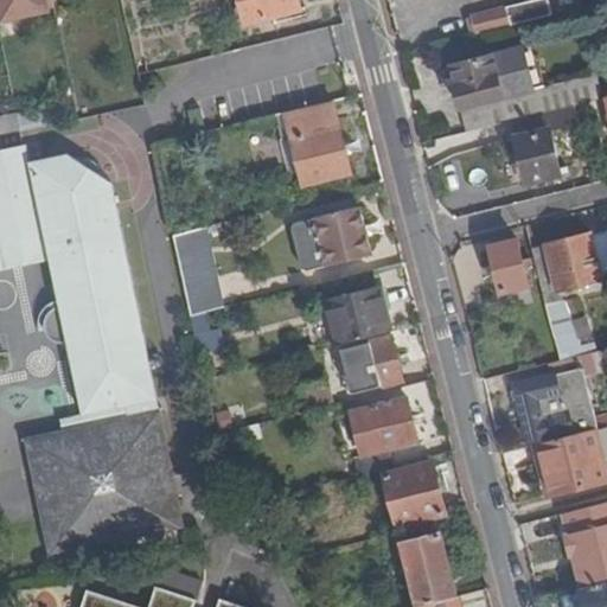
[(48,5),(46,0),(0,0),(0,13),(4,13),(5,18),(49,10),(48,5)]
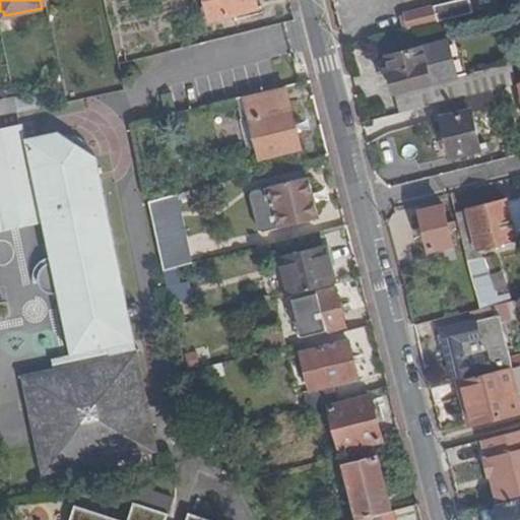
[(107,9),(104,0),(92,0),(95,11),(107,9)]
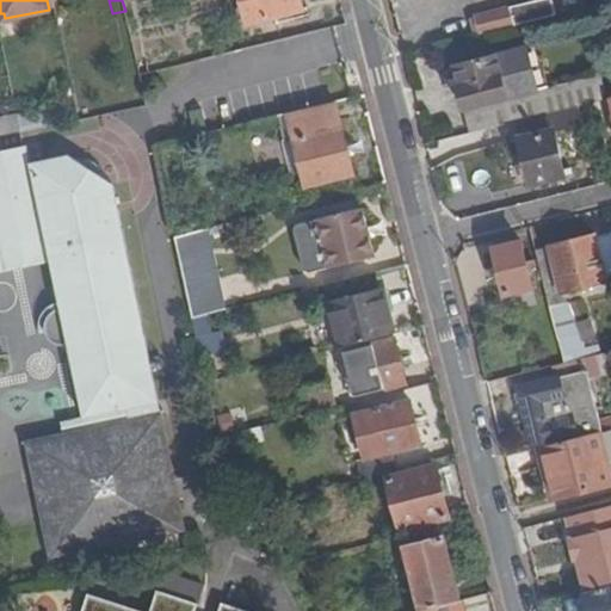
[(303,10),(301,0),(242,0),(250,24),(277,17),(303,10)]
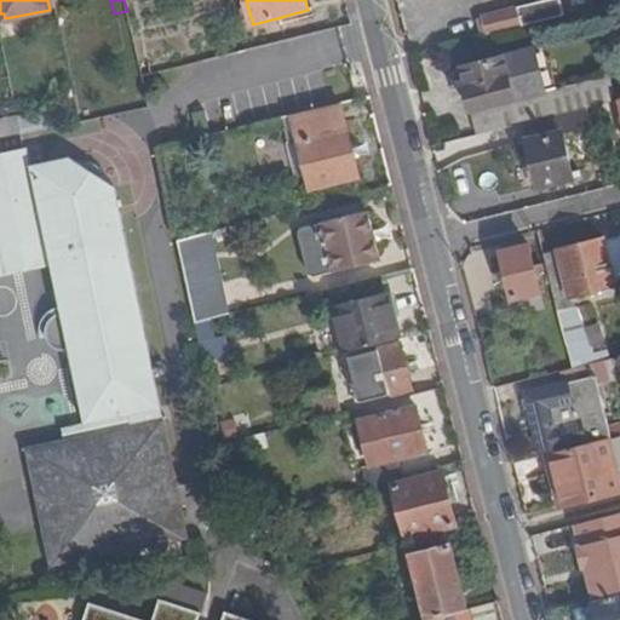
[(487,36),(566,17),(561,0),(550,0),(482,17),(487,36)]
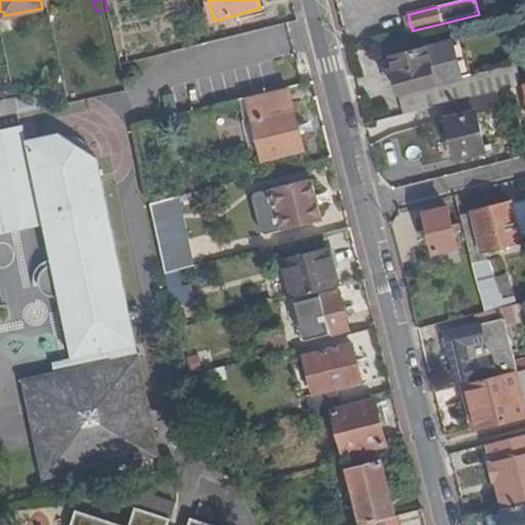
[(239,19),(263,13),(260,8),(238,14),(239,19)]
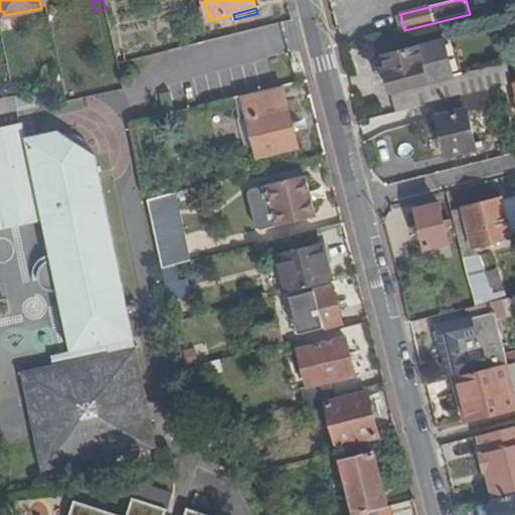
[(488,90),(512,82),(507,63),(464,74),(454,76),(445,41),(391,55),(395,70),(389,72),(387,72),(392,95),(397,113),(438,103),(488,90)]
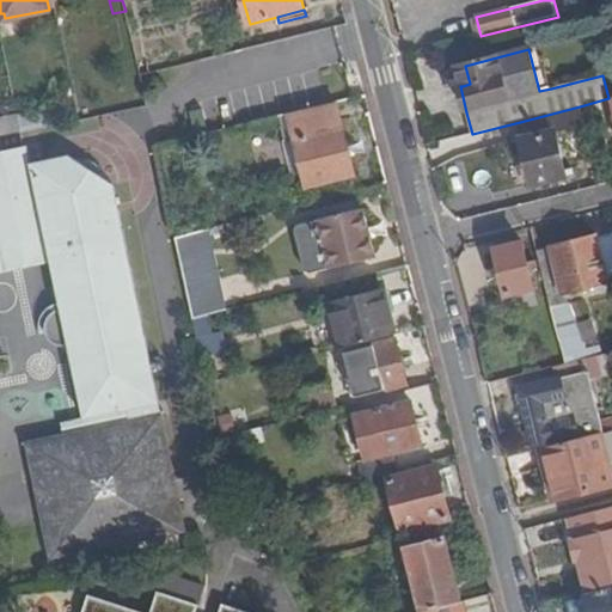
[(470,84),(465,66),(458,67),(463,86),(470,84)]
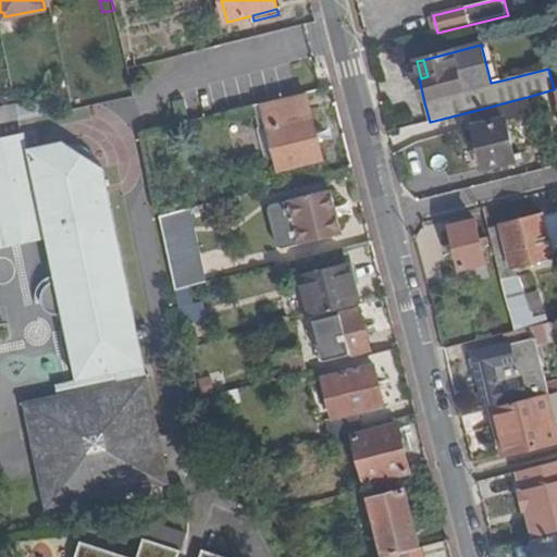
[(322,160),(306,93),(255,106),(260,127),(269,125),(280,171),(322,160)]
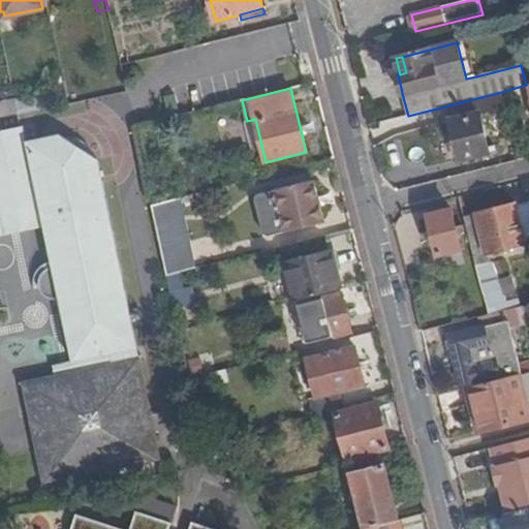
[(491,153),(480,115),(505,107),(501,92),(449,105),(453,119),(450,120),(461,160),(491,153)]
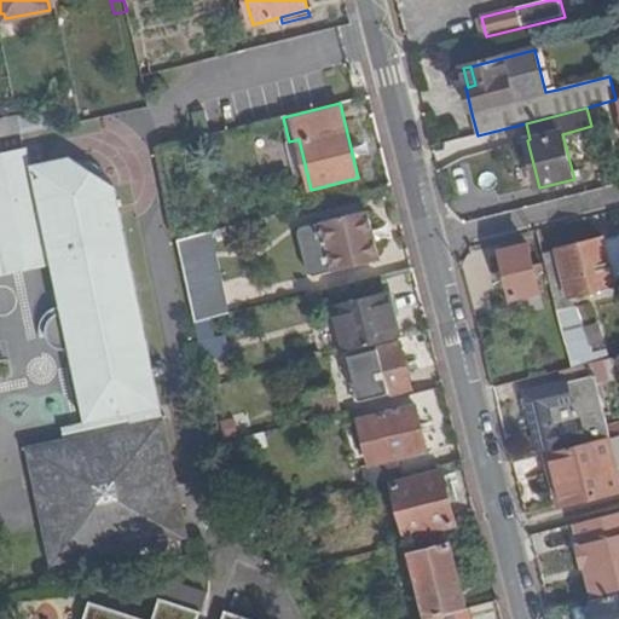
[(0,137),(21,133),(18,120),(0,123),(0,137)]
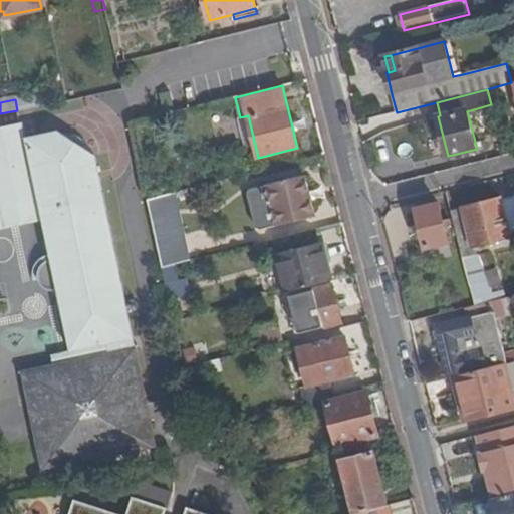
[(134,337),(95,156),(84,149),(70,139),(58,132),(26,139),(23,122),(0,127),(0,209),(39,201),(44,220),(51,255),(43,258),(37,264),(34,273),(34,279),(39,278),(41,283),(45,287),(50,290),(56,290),(58,289),(71,350),(52,354),(54,364),(21,371),(42,471),(158,446),(137,347),(136,347),(110,352),(108,342),(134,337)]
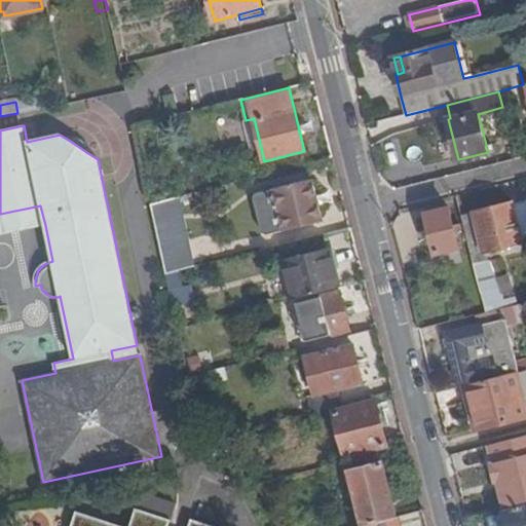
[(87,146),(83,141),(77,139),(74,138),(72,142),(86,152),(88,148),(87,146)]
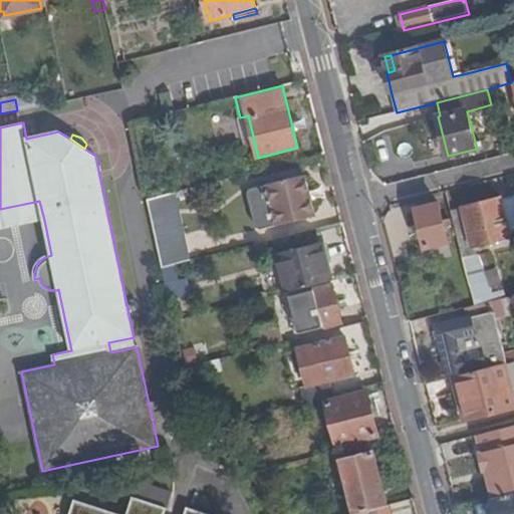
[(315,217),(305,175),(268,184),(268,185),(251,189),(249,193),(257,228),(261,229),(278,225),(315,217)]
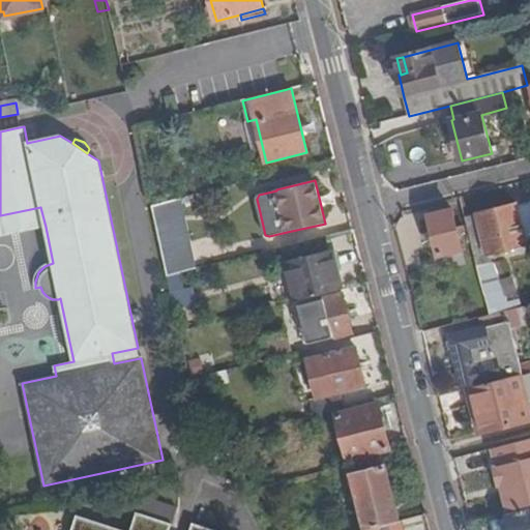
[(197,269),(182,205),(190,203),(189,197),(181,199),(152,206),(168,276),(197,269)]
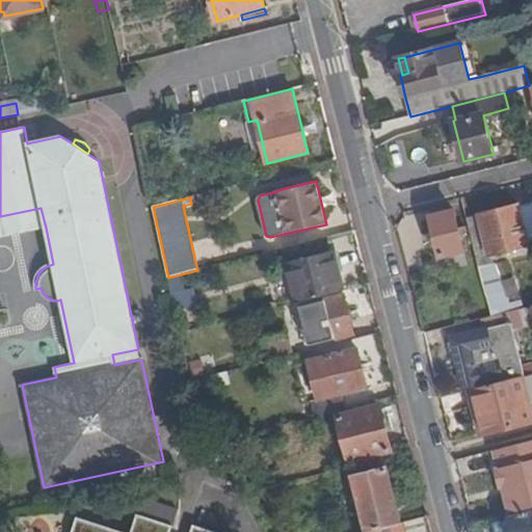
[(529,244),(527,239),(531,237),(531,203),(531,204),(520,207),(519,206),(467,218),(491,317),(513,312),(512,303),(504,306),(493,263),(489,256),(529,245),(529,244)]
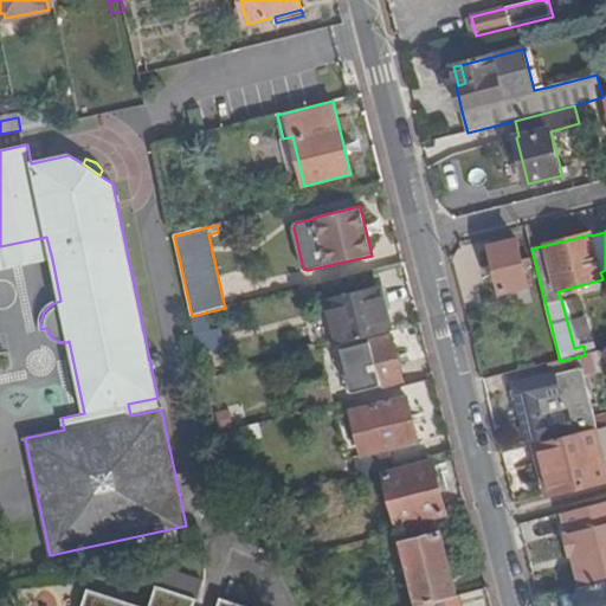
[(0,270),(52,259),(46,237),(0,246),(0,270)]
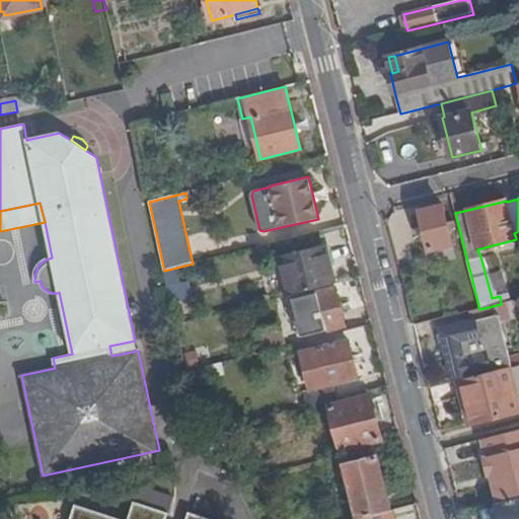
[(449,228),(456,227),(454,220),(447,222),(443,205),(420,211),(430,250),(453,244),(449,228)]
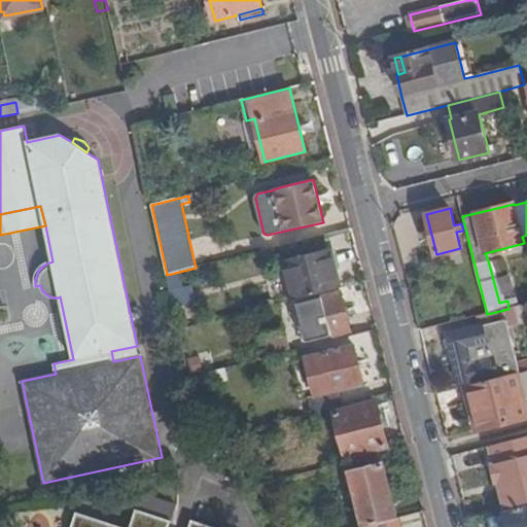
[(341,288),(330,248),(285,260),(295,300),(341,288)]
